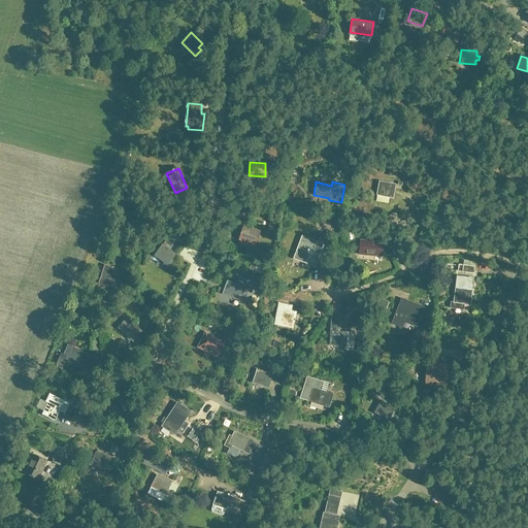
[(377,195),(393,198),(395,185),(380,182),(377,195)]
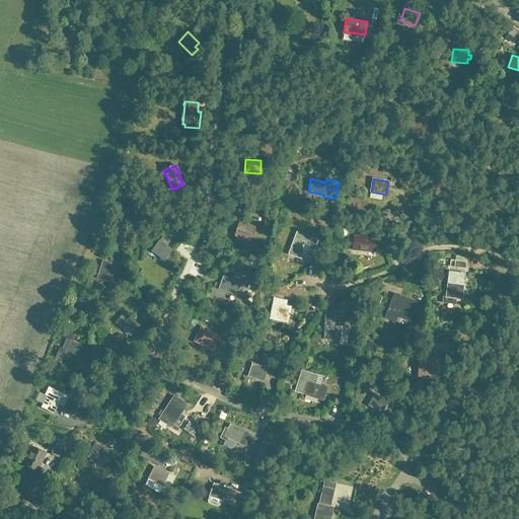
[(121,213),(134,211),(132,197),(124,198),(124,197),(122,197),(122,198),(119,198),(121,213)]
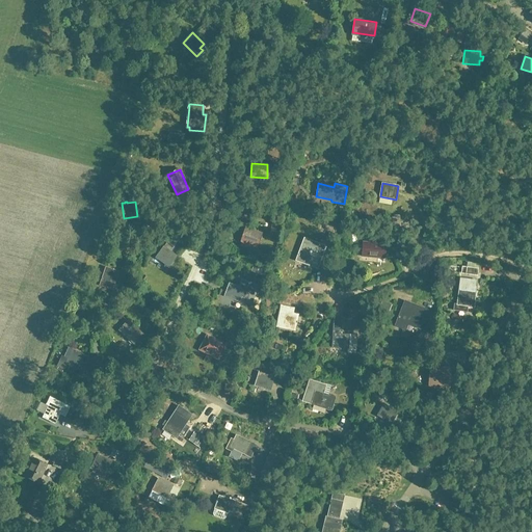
[(400,215),(390,216),(390,225),(400,224),(400,215)]
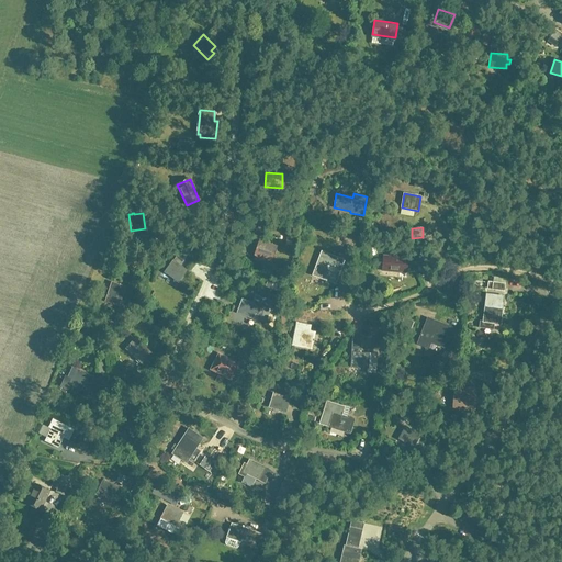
[(271,260),(276,247),(259,242),(255,255),(271,260)]
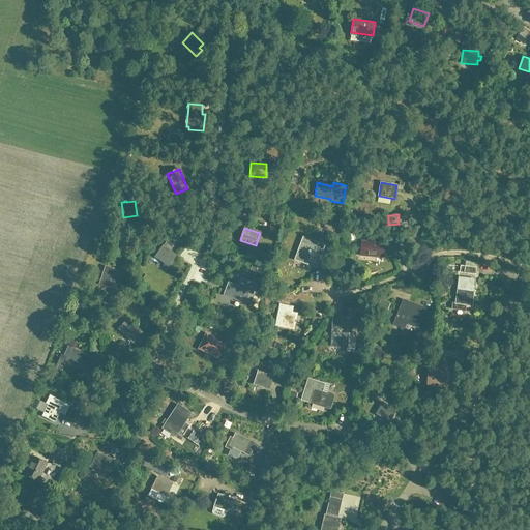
[(303,237),(295,259),(316,267),(324,245),(303,237)]
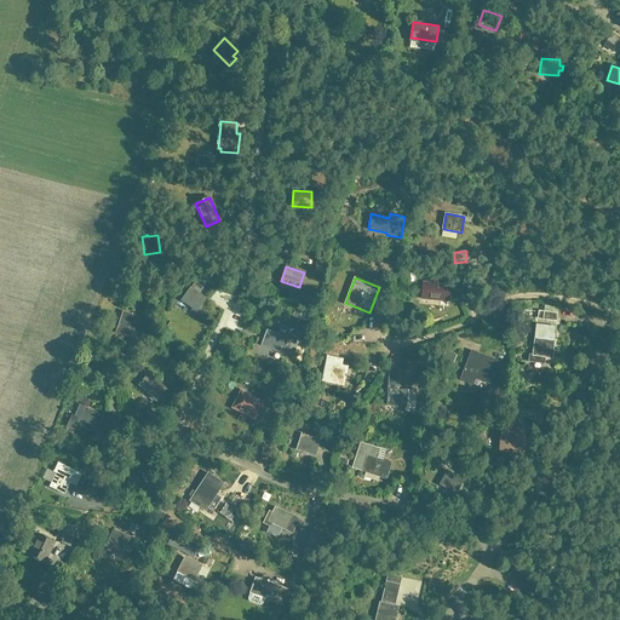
[(197,293),(202,287),(195,282),(182,300),(196,311),(206,298),(197,293)]
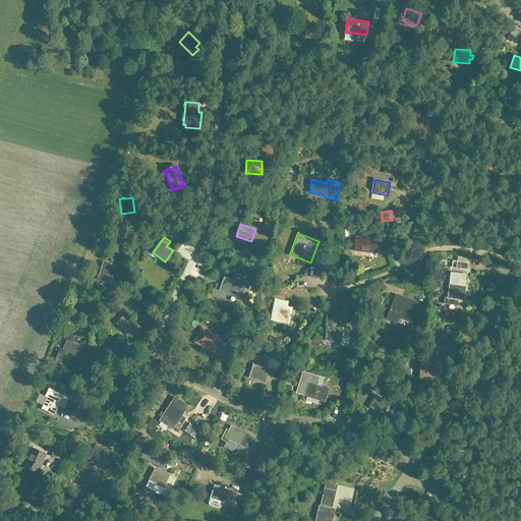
[(354,251),(369,252),(377,252),(378,245),(378,239),(355,238),(354,251)]
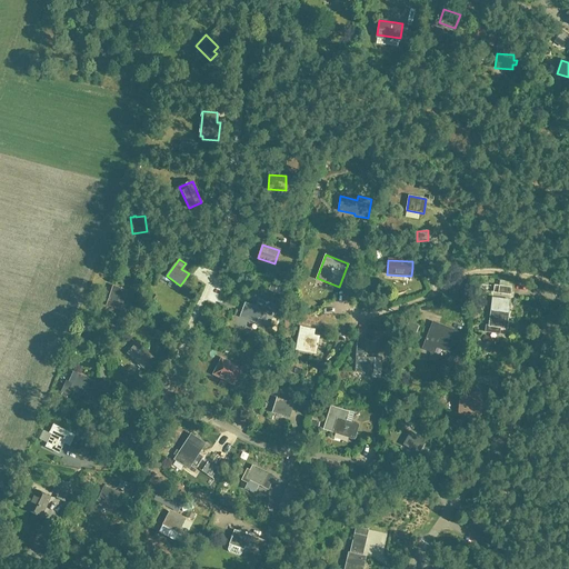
[(493,292),(510,295),(511,287),(495,285),(493,292)]
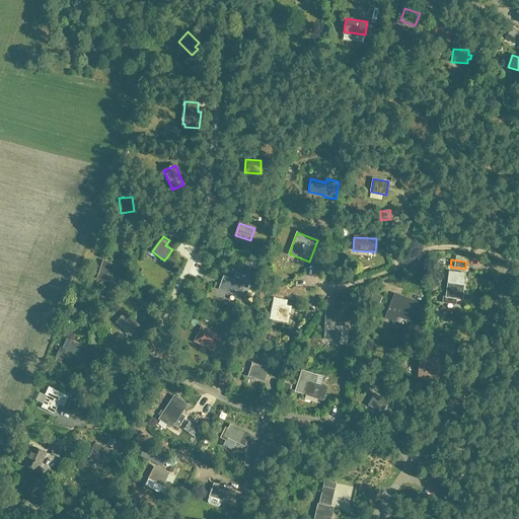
[(110,280),(116,266),(103,261),(98,276),(110,280)]
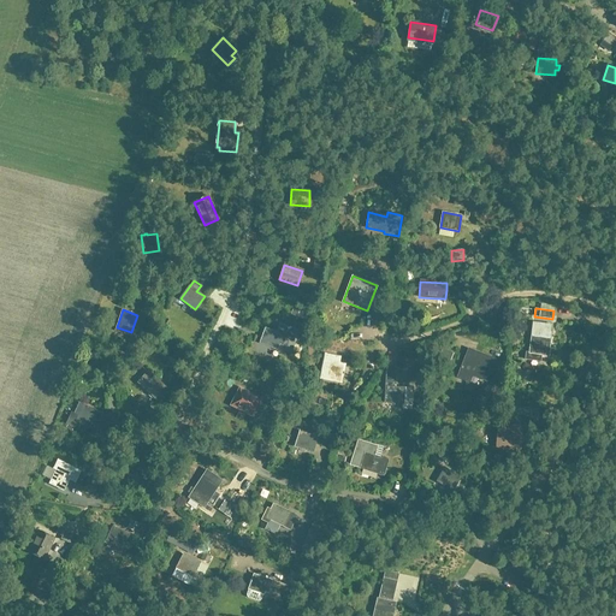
[(540,355),(548,355),(551,325),(533,323),(529,353),(526,353),(525,357),(540,359),(540,355)]
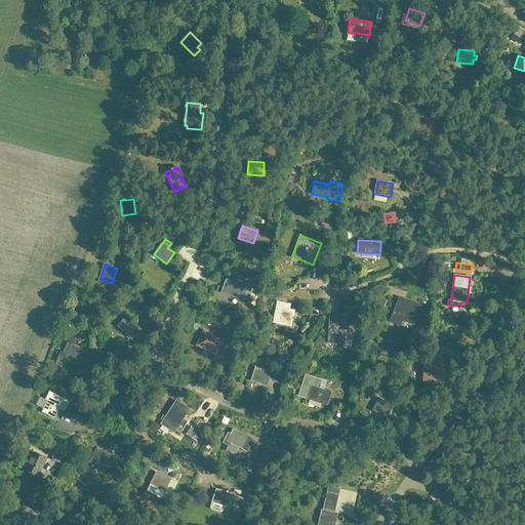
[(242,278),(239,285),(226,280),(221,292),(236,297),(238,293),(240,293),(243,286),(251,289),(254,282),(242,278)]
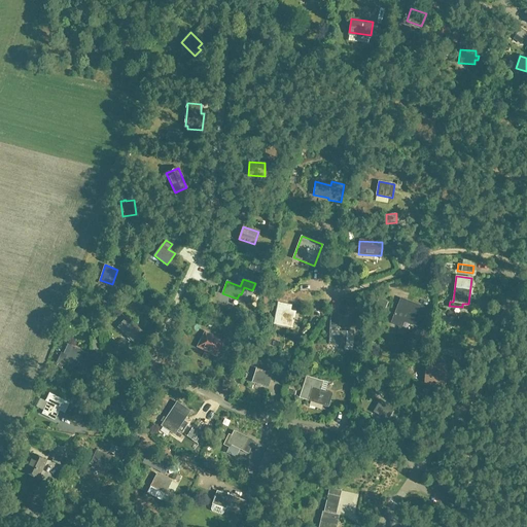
[(400,299),(393,317),(391,323),(401,327),(403,321),(417,326),(424,307),(400,299)]
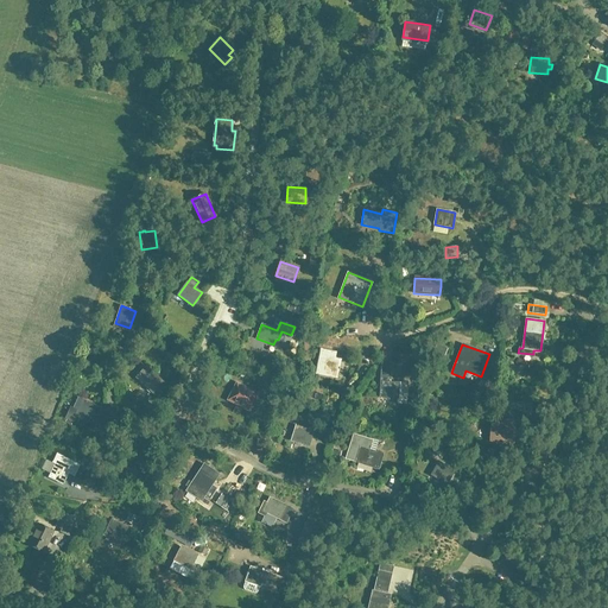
[(340,360),(335,359),(336,352),(321,348),(316,373),(336,378),(340,360)]
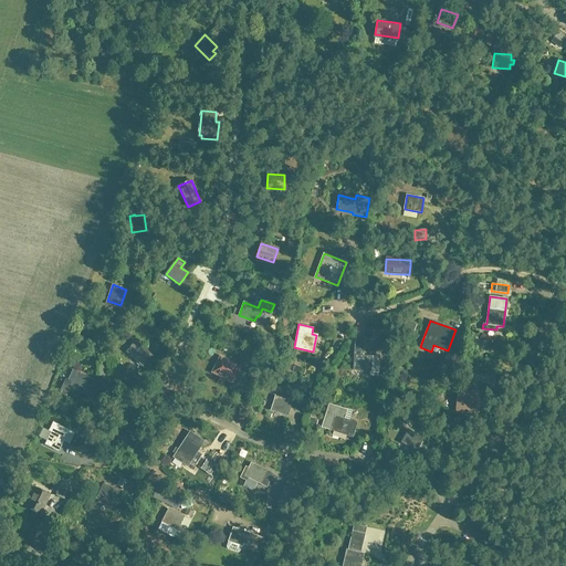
[(379,357),(362,356),(362,339),(355,338),(354,356),(354,370),(369,370),(369,376),(378,376),(379,357)]
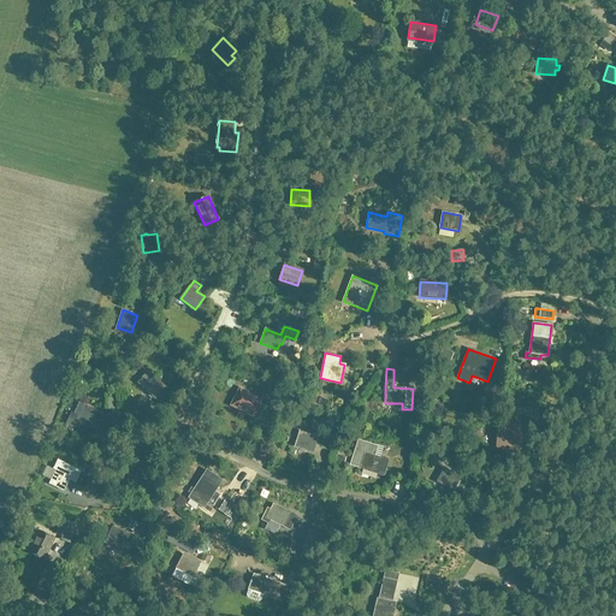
[(166,388),(153,375),(148,372),(138,383),(157,400),(166,388)]
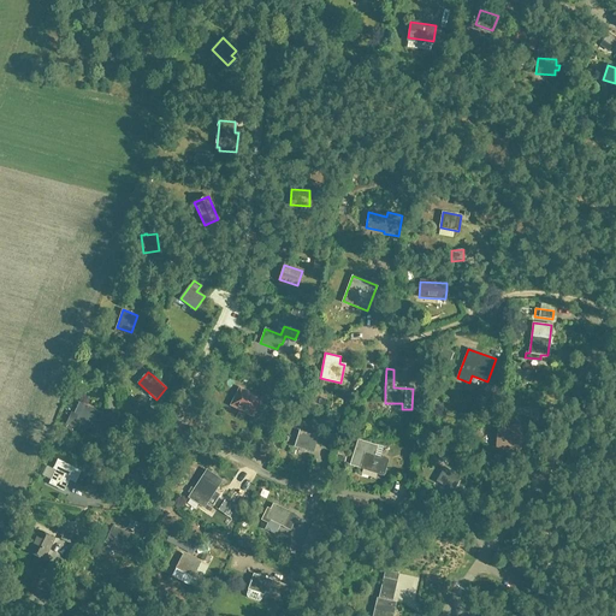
[(254,414),(261,401),(238,389),(231,402),(254,414)]
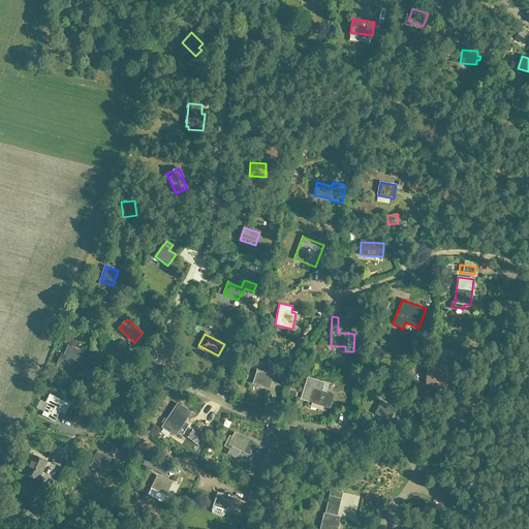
[(58,364),(59,365),(57,367),(62,369),(63,367),(68,369),(70,364),(83,370),(89,355),(68,346),(64,355),(62,354),(58,364)]
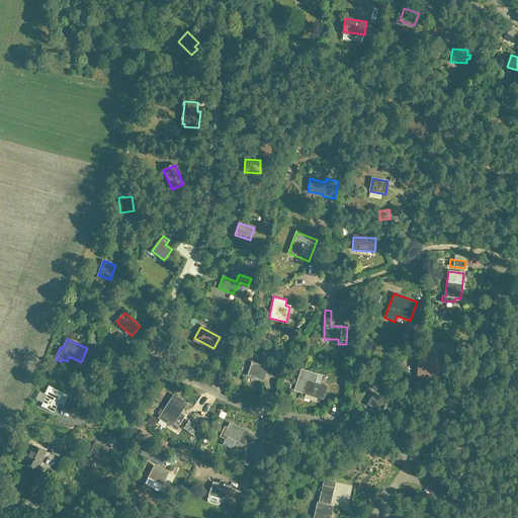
[(432,340),(431,347),(452,350),(453,342),(432,340)]
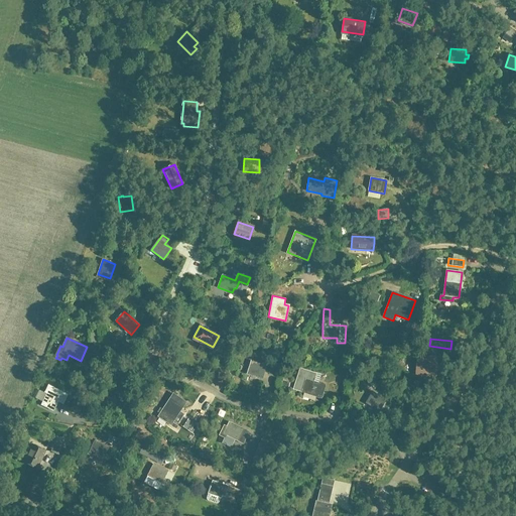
[(416,373),(433,374),(434,356),(417,355),(416,373)]
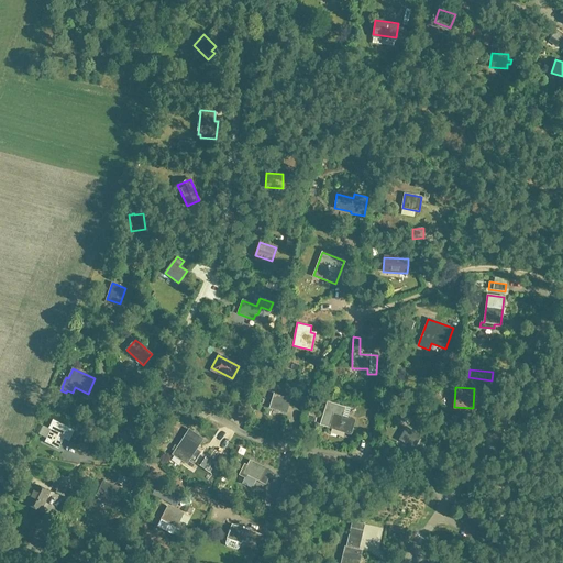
[(274,395),(269,408),(286,412),(289,399),(274,395)]
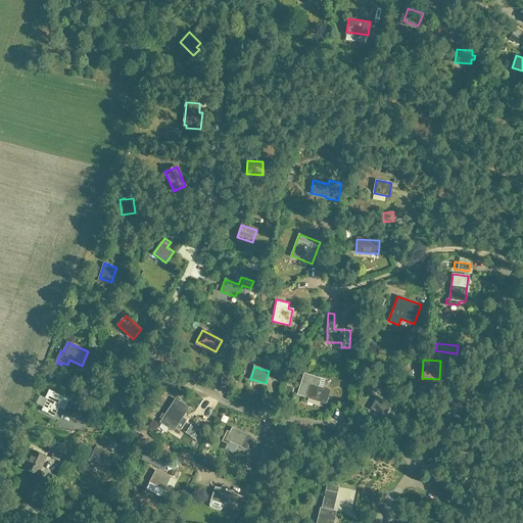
[(275,367),(273,376),(279,378),(282,368),(275,367)]
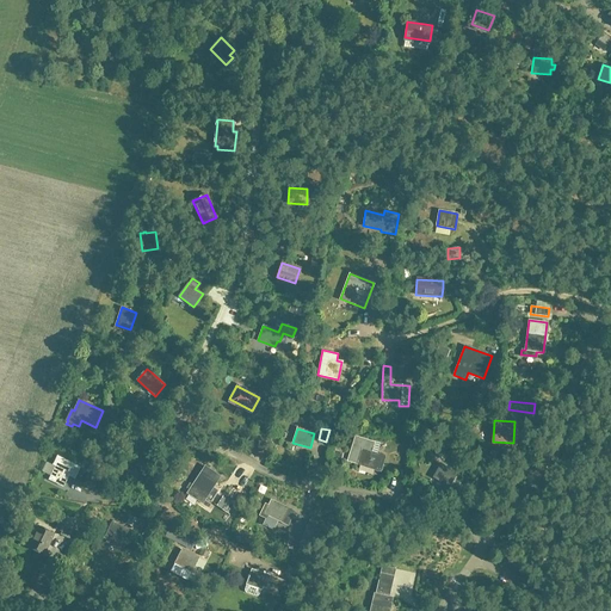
[(380,471),(384,457),(384,456),(370,451),(374,443),(355,437),(347,461),(357,463),(357,464),(380,471)]
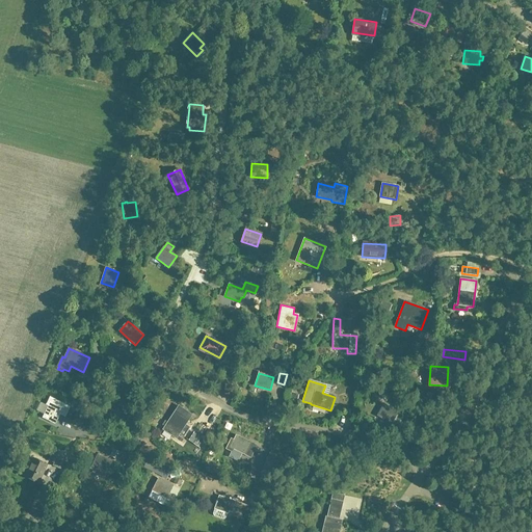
[(353,383),(343,381),(339,399),(344,400),(344,398),(350,400),(353,383)]
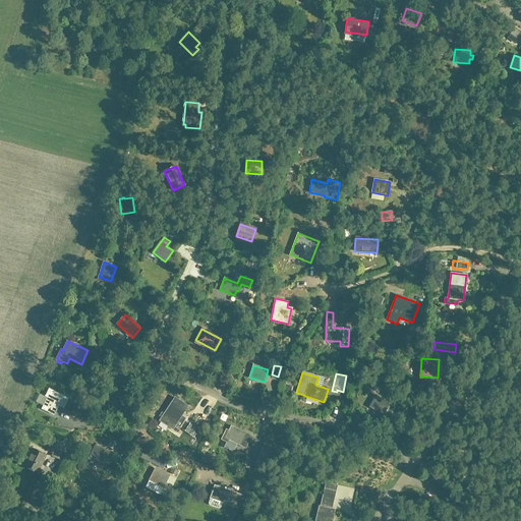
[(92,379),(85,377),(82,383),(89,386),(92,379)]
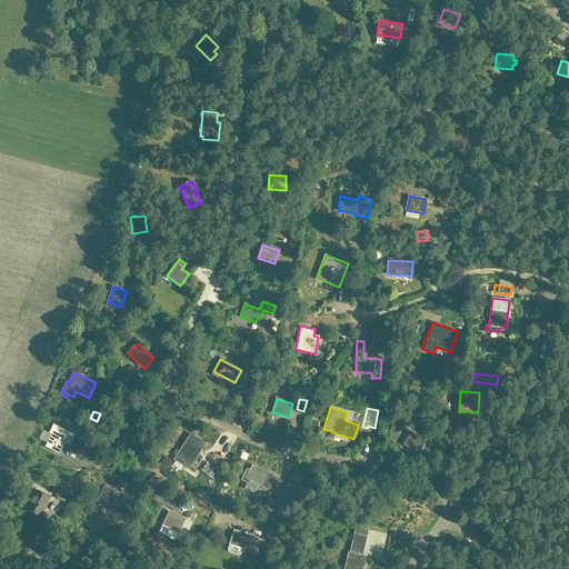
[(126,440),(128,433),(135,436),(140,423),(125,417),(119,429),(116,436),(126,440)]
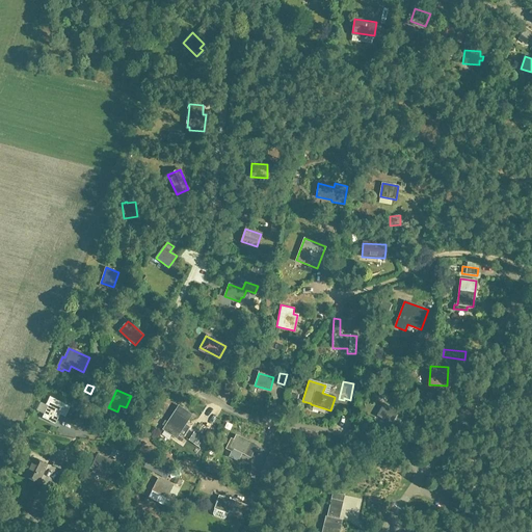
[(47,404),(49,406),(43,418),(54,423),(59,414),(73,420),(77,410),(50,397),(47,404)]
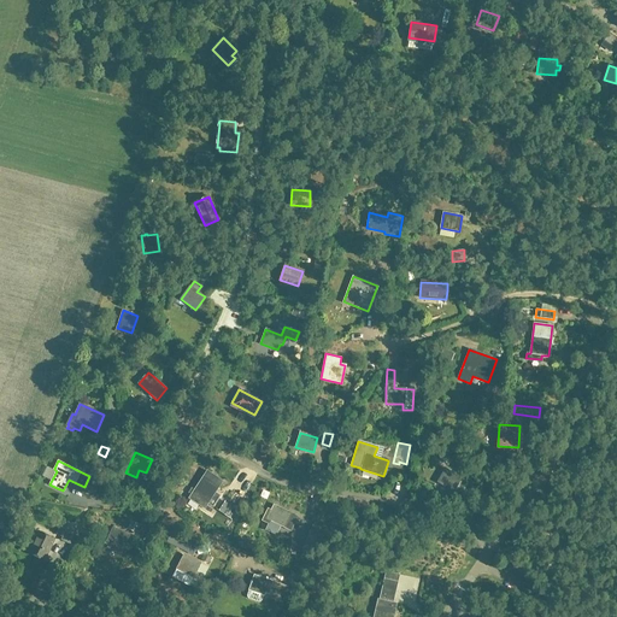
[(462,479),(445,469),(438,483),(453,492),(462,479)]
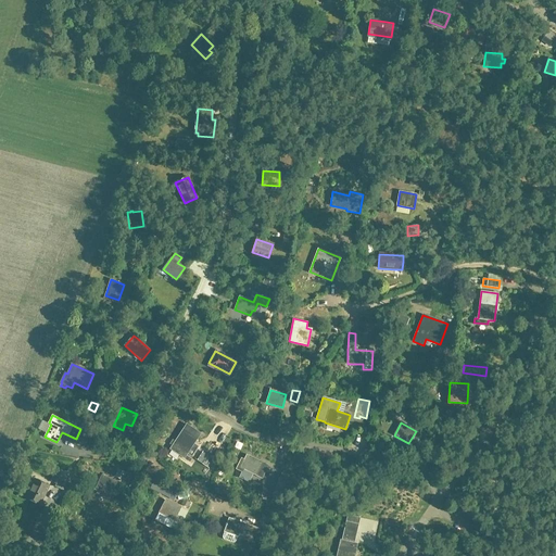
[(197,438),(182,428),(169,449),(184,457),(187,453),(191,455),(197,447),(192,445),(197,438)]
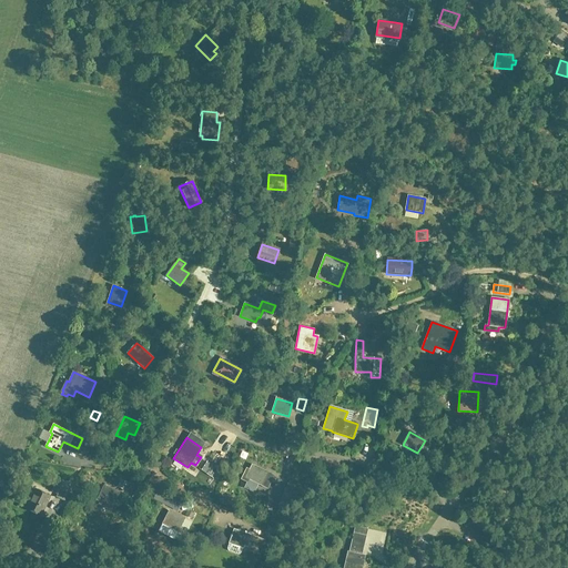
[(436,445),(433,450),(443,456),(446,450),(436,445)]
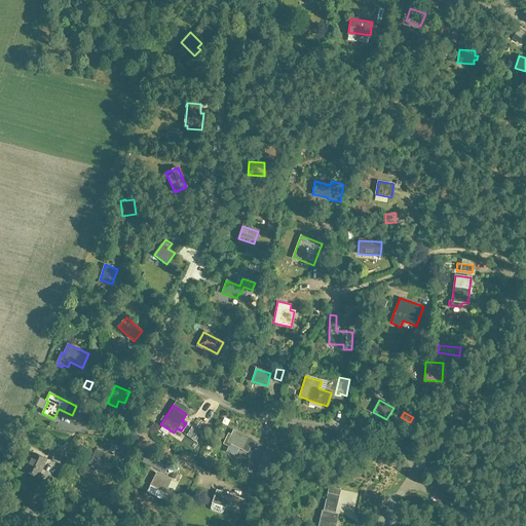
[(201,422),(195,418),(189,428),(190,429),(187,434),(195,440),(198,435),(199,436),(204,428),(201,423),(201,422)]
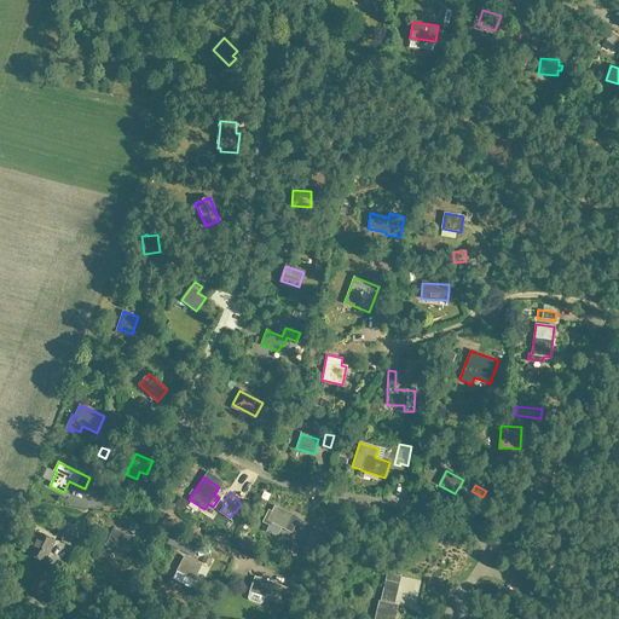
[(270,525),(271,522),(291,532),(299,519),(271,505),(264,522),(270,525)]
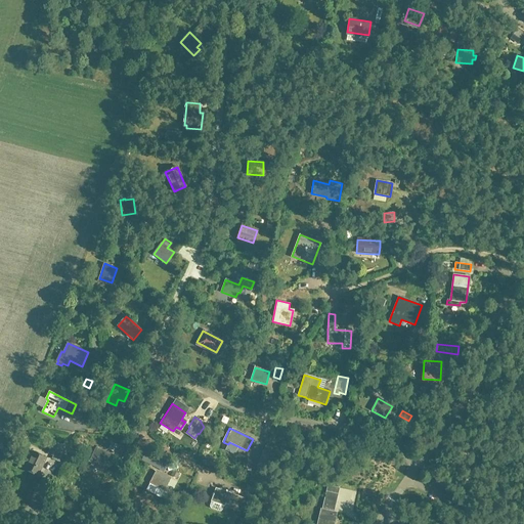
[(111,441),(107,448),(114,451),(117,443),(111,441)]
